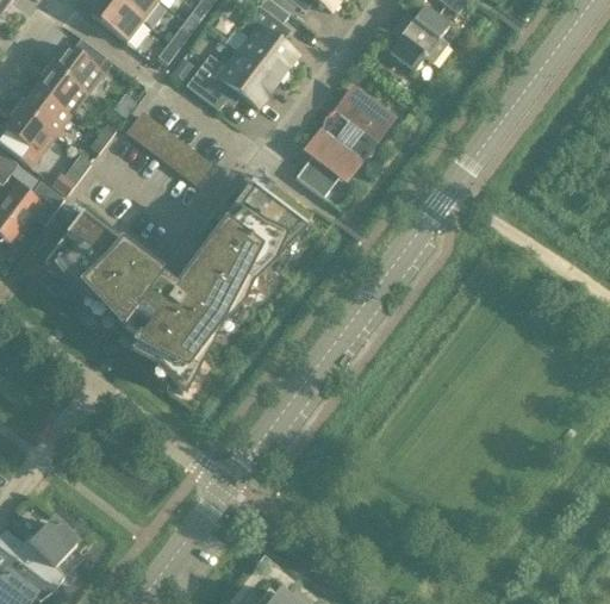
[(0,0),(0,13),(11,0),(0,0)]
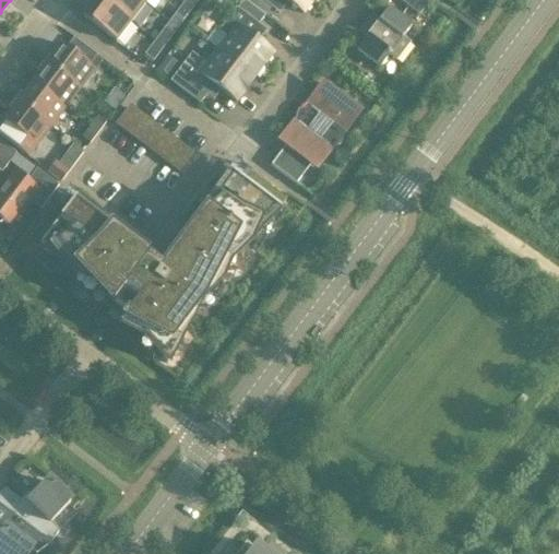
[(131,20),(106,0),(97,0),(94,4),(91,2),(83,12),(116,38),(131,20)]
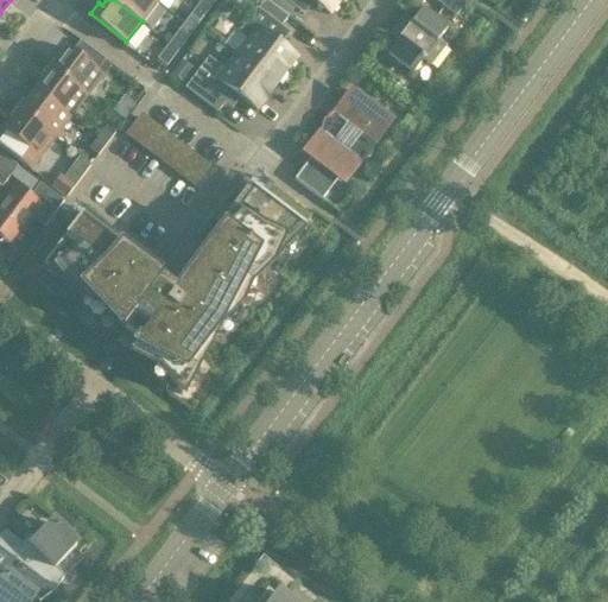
[(115,0),(143,21),(158,1),(157,0),(115,0)]
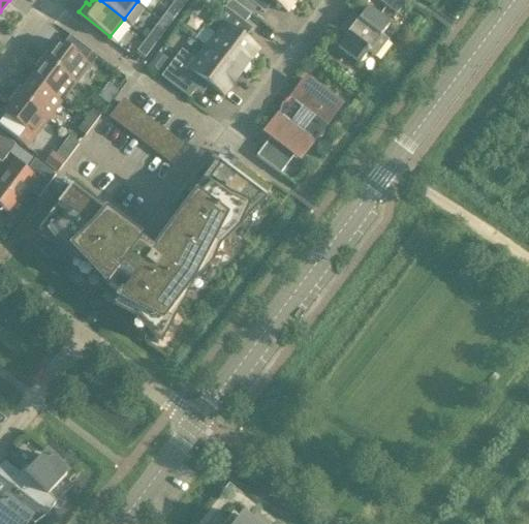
[(181,6),(173,0),(163,12),(172,19),(181,6)]
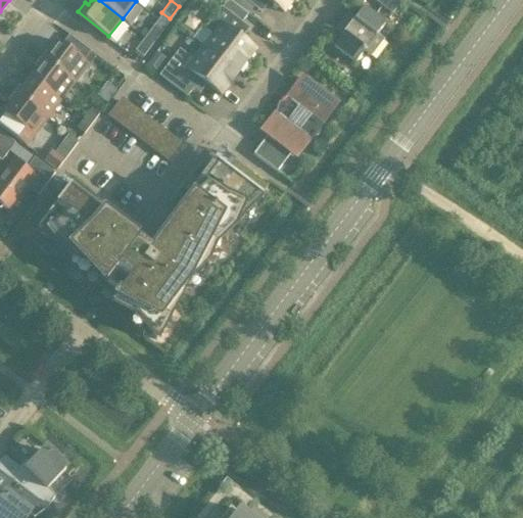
[(243,19),(247,13),(230,0),(224,0),(222,3),(221,4),(242,20),(243,19)]
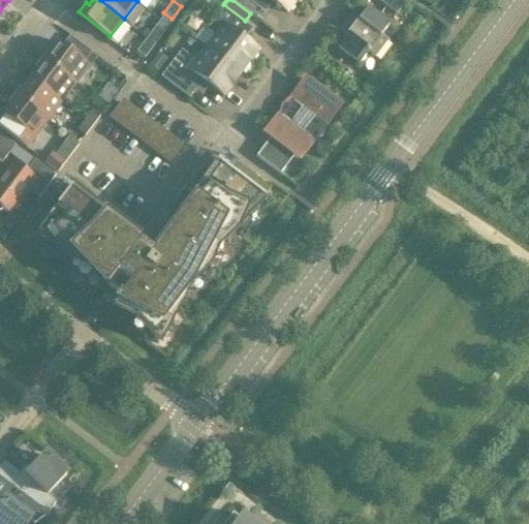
[(250,13),(258,4),(253,0),(232,0),(250,13)]
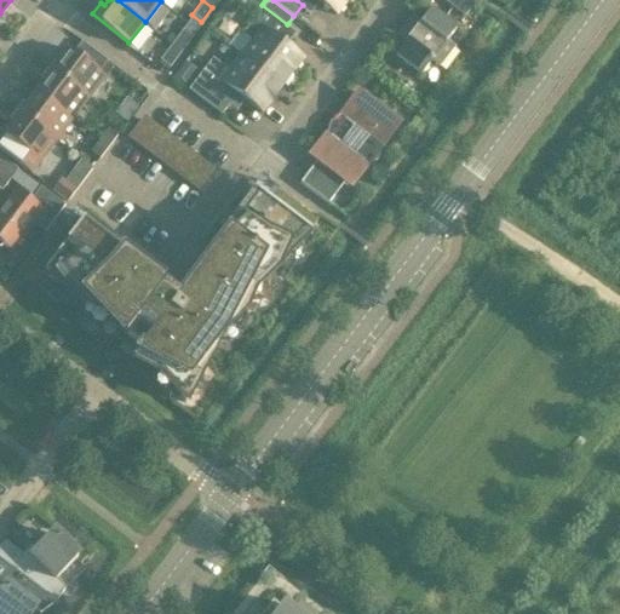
[(297,0),(303,5),(306,0),(323,0),(337,10),(344,0),(297,0)]
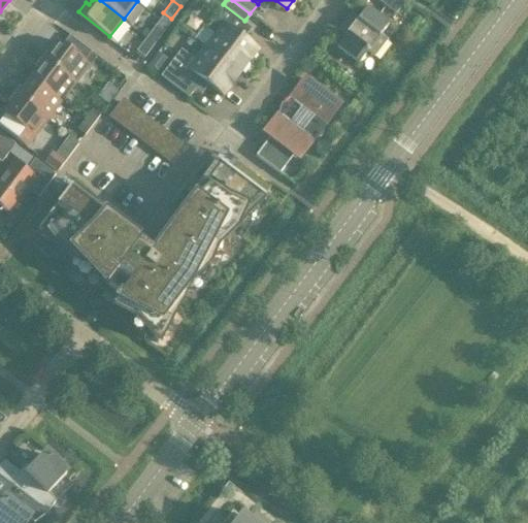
[(382,0),(396,10),(404,0),(382,0)]
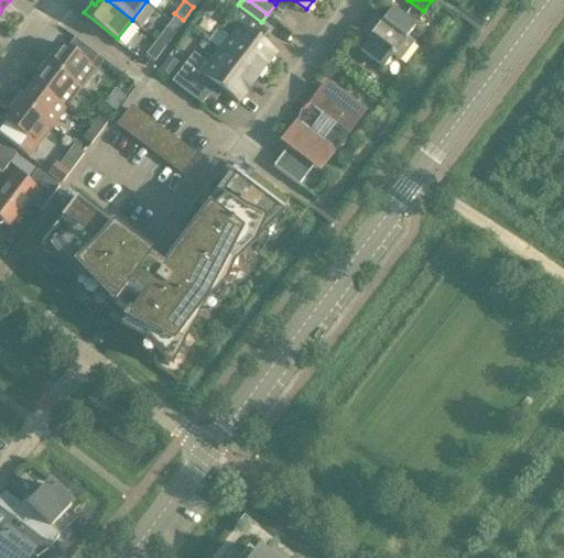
[(275,50),(253,33),(261,22),(238,4),(223,25),(230,31),(218,46),(257,75),(275,50)]
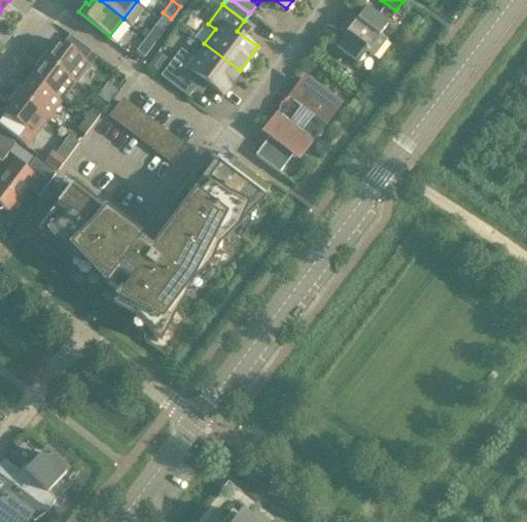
[(346,32),(338,43),(358,60),(367,48),(374,54),(386,37),(380,32),(388,21),(366,4),(358,15),(352,11),(340,27),(346,32)]
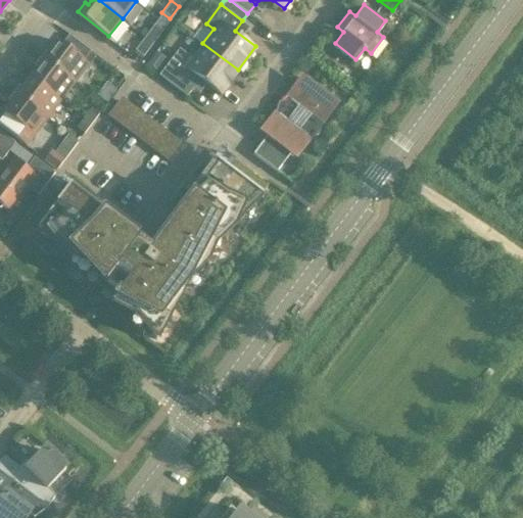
[(144,35),(152,41),(161,29),(154,22),(144,35)]
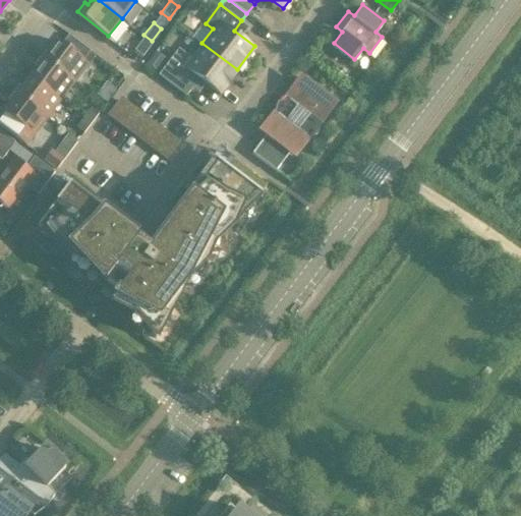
[(57,38),(43,57),(74,80),(89,61),(83,58),(91,48),(69,32),(62,42),(57,38)]
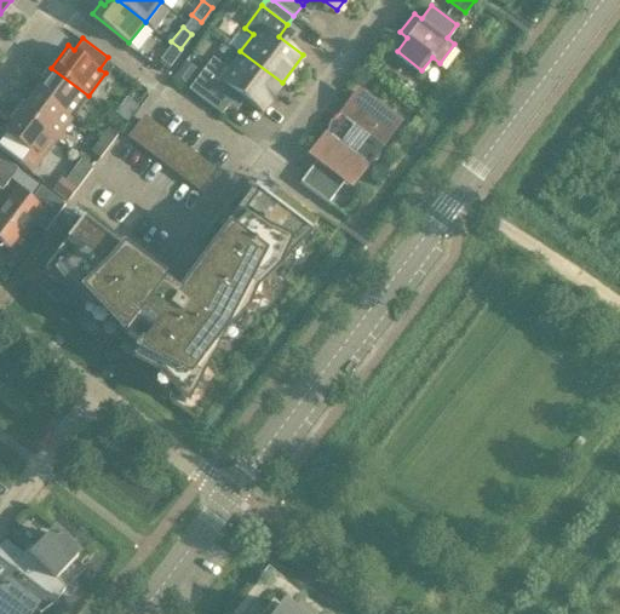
[(181,49),(171,41),(160,56),(170,63),(181,49)]
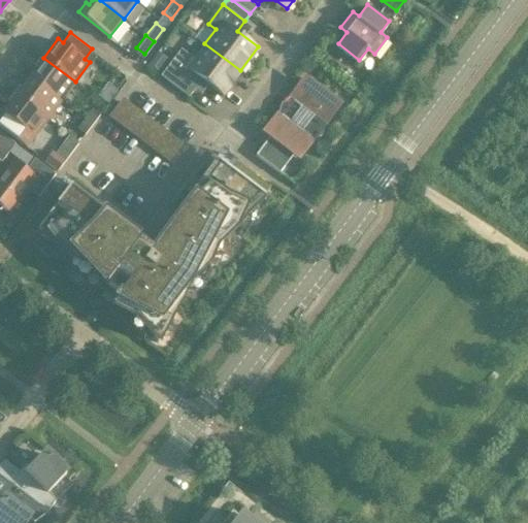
[(240,70),(204,43),(195,57),(182,46),(161,73),(189,94),(202,77),(224,93),(240,70)]
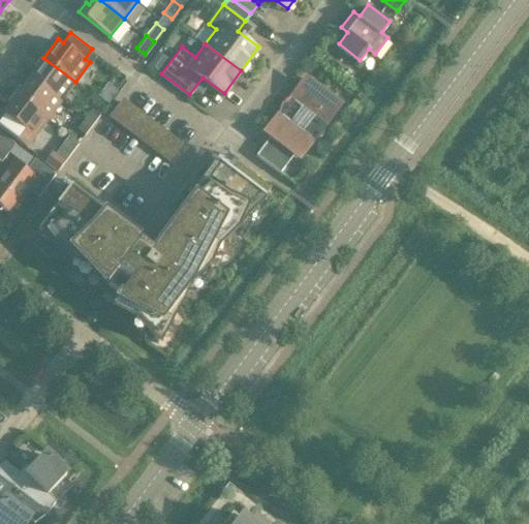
[(148,62),(150,63),(158,69),(166,57),(157,50),(149,61),(148,62)]
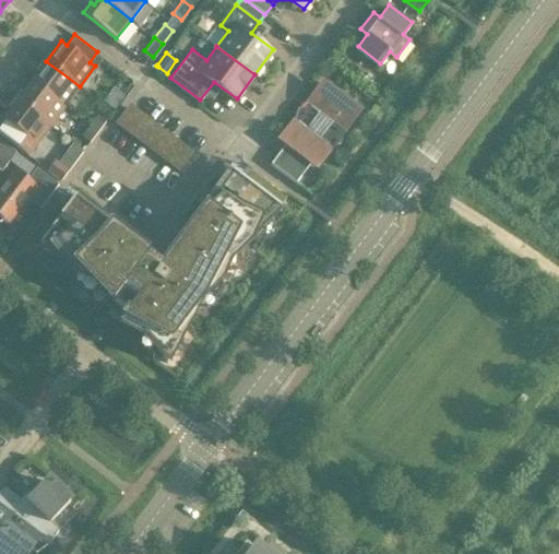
[(46,61),(32,80),(66,105),(80,86),(46,61)]
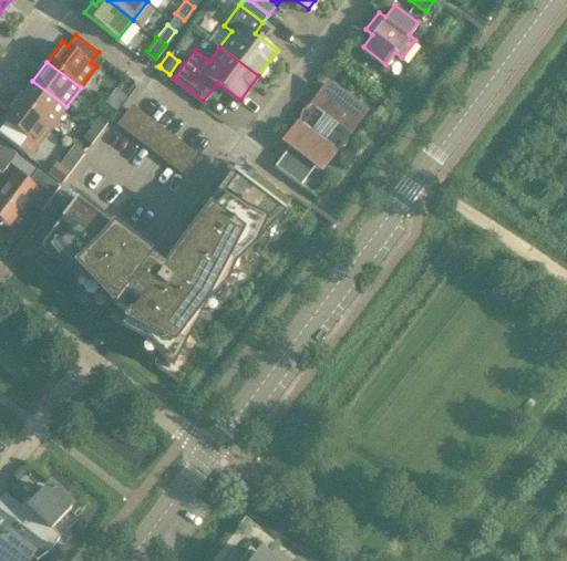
[(66,106),(32,81),(18,100),(52,125),(66,106)]
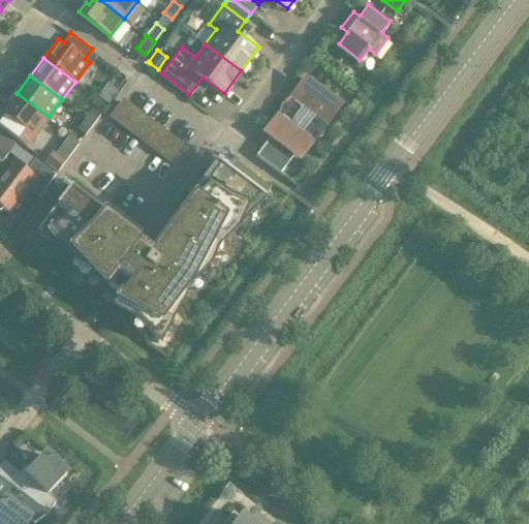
[(292,94),(282,100),(279,113),(267,129),(272,132),(256,152),(280,171),(296,151),(300,154),(312,139),(323,131),(327,119),(339,103),(305,78),(292,94)]
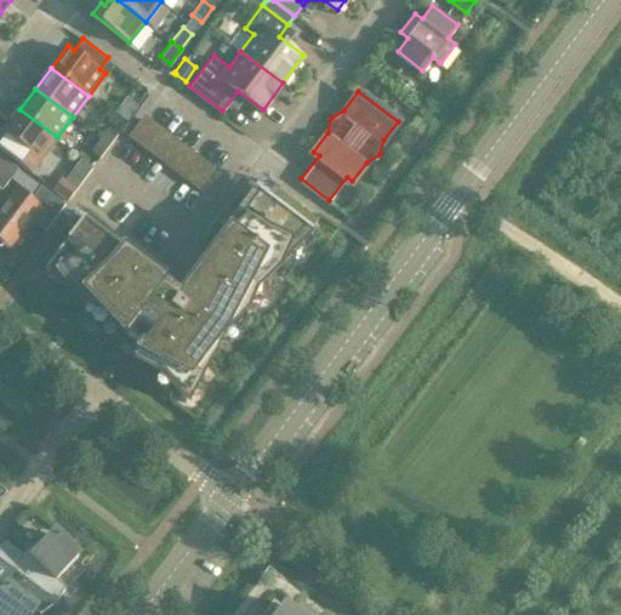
[(0,146),(32,170),(57,137),(20,109),(0,135),(0,146)]
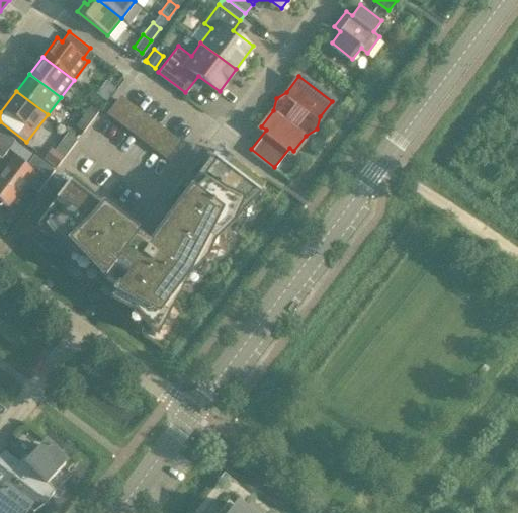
[(119,96),(109,109),(171,156),(181,143),(119,96)]
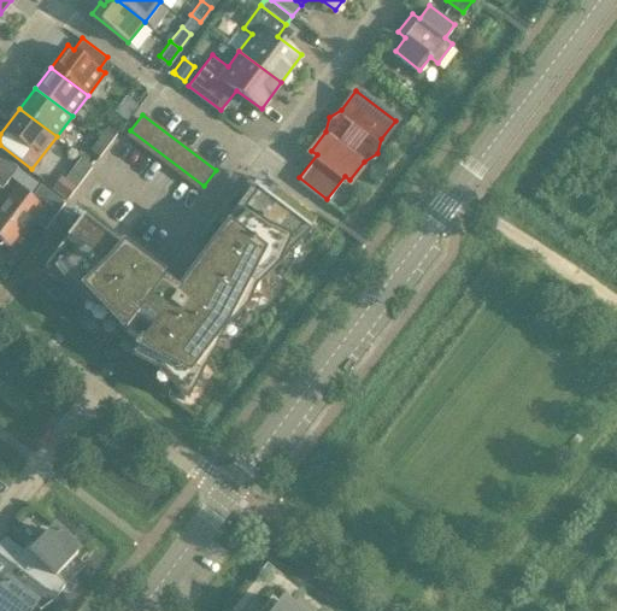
[(107,124),(99,135),(107,142),(117,130),(107,124)]
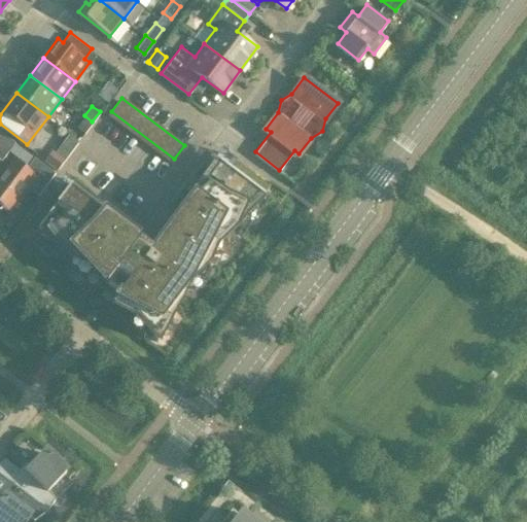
[(84,115),(76,126),(78,127),(84,132),(92,122),(84,115)]
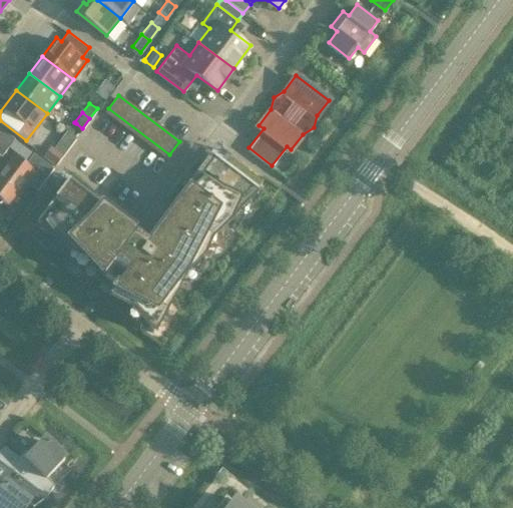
[(9,143),(14,136),(0,125),(0,153),(1,154),(10,143),(9,143)]
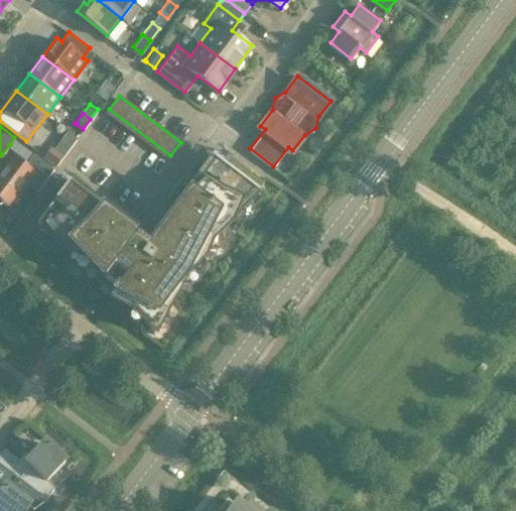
[(30,149),(14,137),(9,144),(10,144),(25,155),(30,149)]
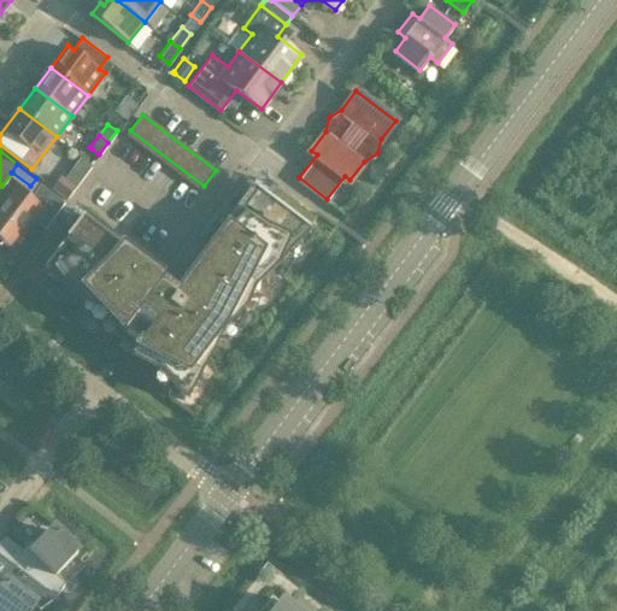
[(60,174),(51,186),(66,197),(75,184),(60,174)]
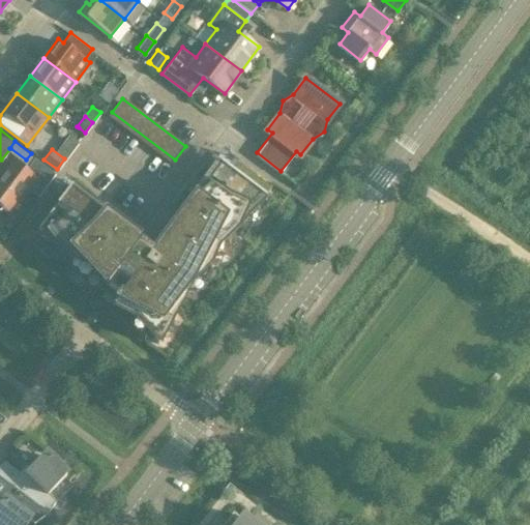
[(15,157),(0,176),(0,208),(1,209),(3,206),(10,210),(30,184),(39,194),(56,172),(34,156),(27,167),(15,157)]
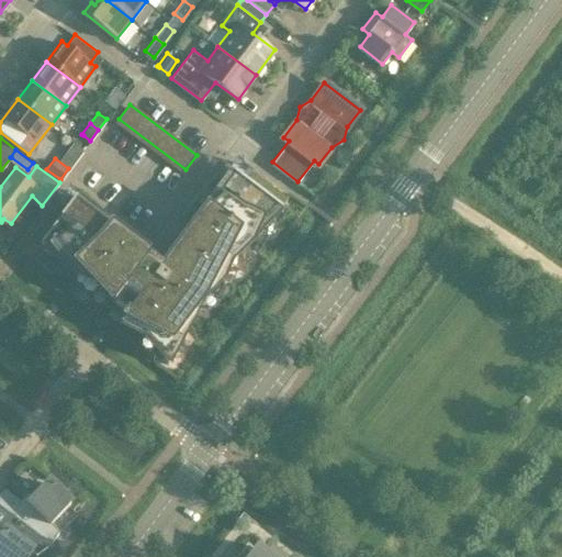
[(55,201),(29,236),(40,245),(63,258),(77,274),(96,281),(113,301),(128,312),(121,324),(145,335),(169,361),(203,296),(222,278),(229,259),(249,242),(261,224),(279,209),(288,197),(254,169),(244,181),(234,173),(164,266),(75,200),(66,210),(55,201)]
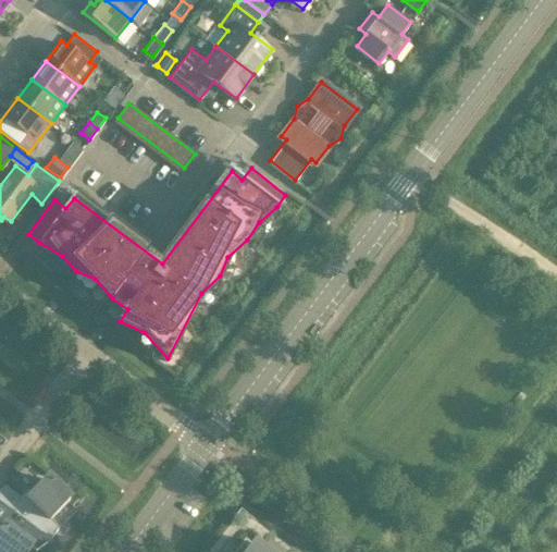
[(23,494),(12,508),(52,539),(52,538),(51,537),(60,526),(51,517),(71,499),(49,477),(31,495),(26,491),(23,494)]
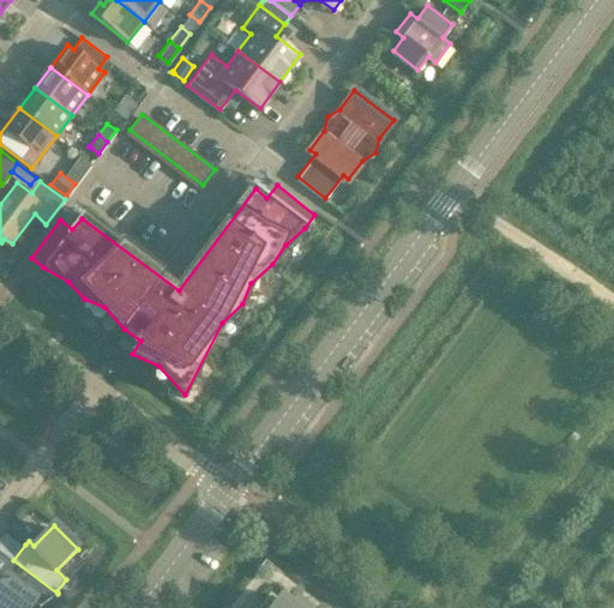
[(58,594),(13,560),(2,575),(6,577),(0,584),(0,607),(30,607),(36,600),(40,602),(55,593),(58,594)]
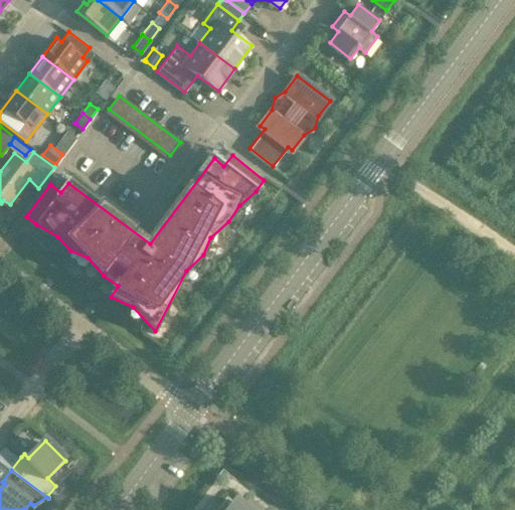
[(214,509),(253,509),(246,505),(242,509),(225,496),(214,509)]
